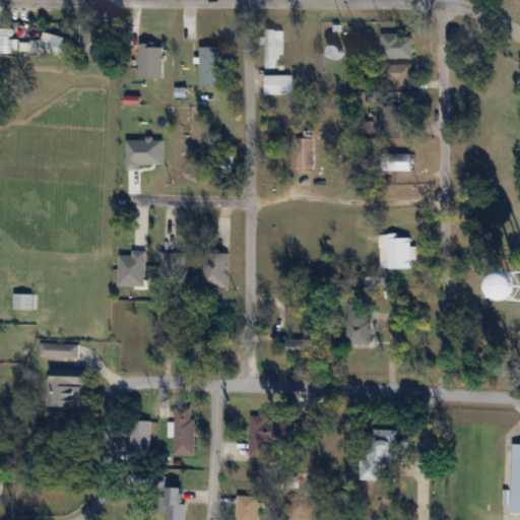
[(265,68),(281,68),(281,29),(265,29),(265,68)]
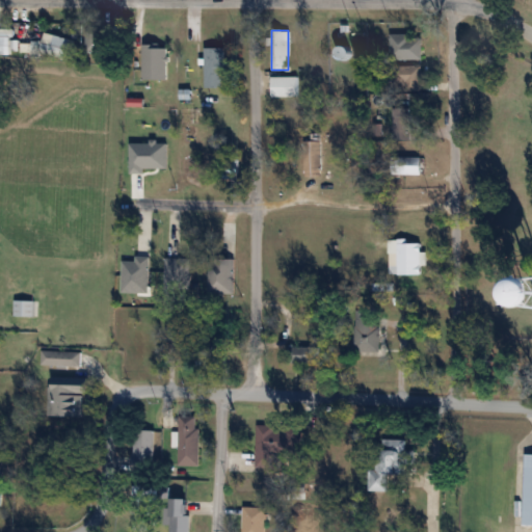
[(76,40),(45,33),(41,53),(73,59),(76,40)]
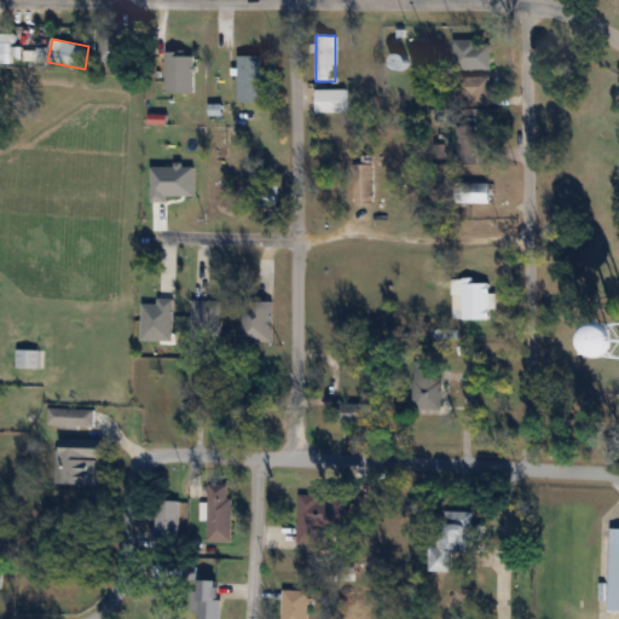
[(491,68),(491,40),(455,40),(455,68),(491,68)]
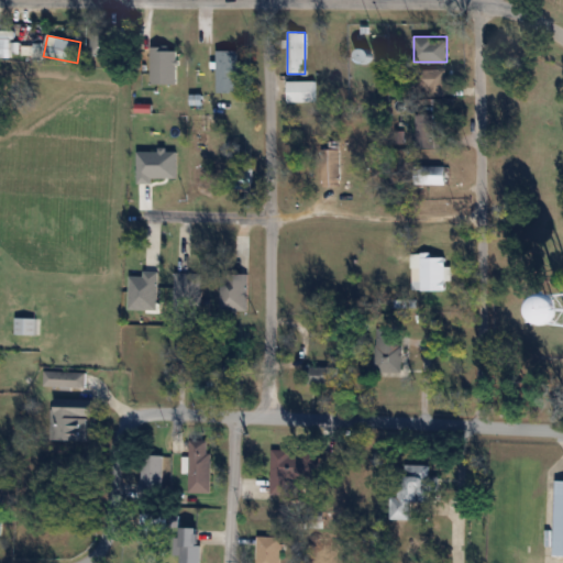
[(10,39),(0,37),(0,57),(10,57),(10,39)]
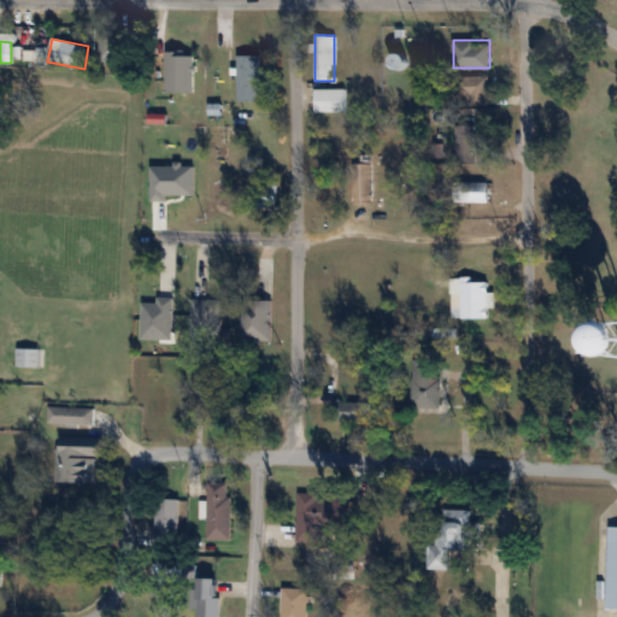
[(192,54),(166,54),(166,92),(192,92),(192,54)]
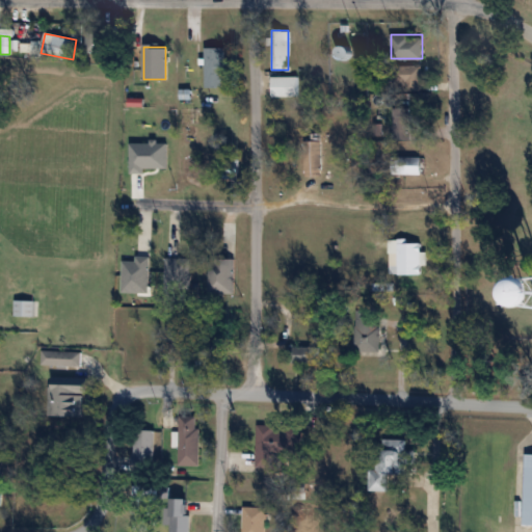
[(338,47),(337,58),(351,59),(351,48),(338,47)]
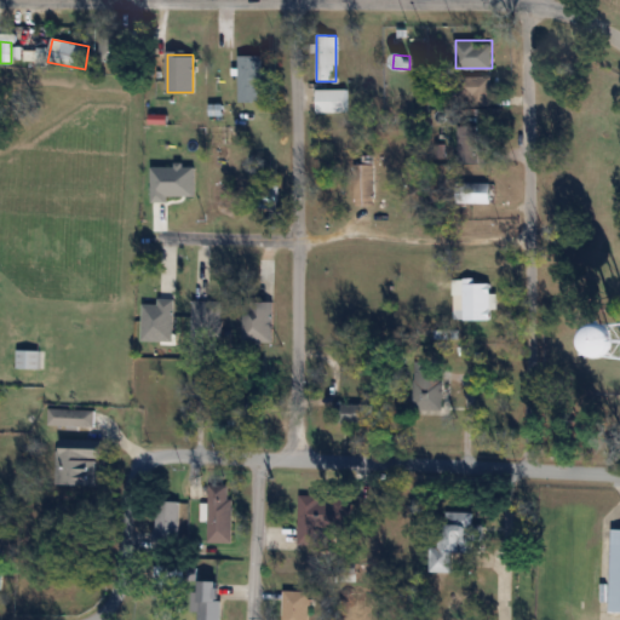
[(240,102),(260,102),(260,56),(240,56),(240,102)]
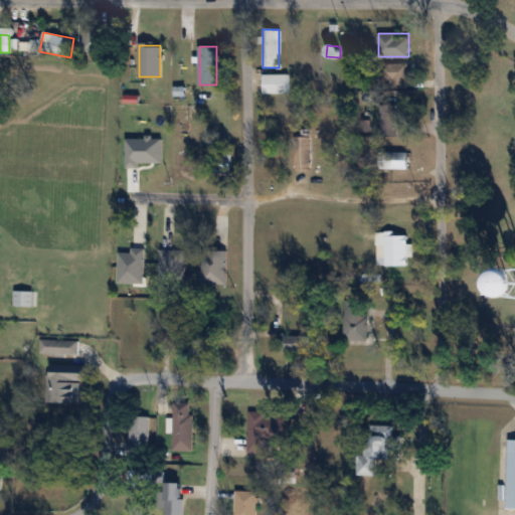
[(408,63),(381,63),(381,87),(408,87),(408,63)]
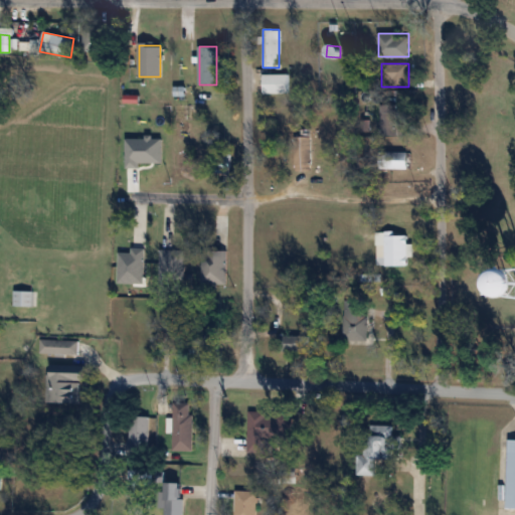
[(263,74),(263,94),(288,94),(288,74),(263,74)]
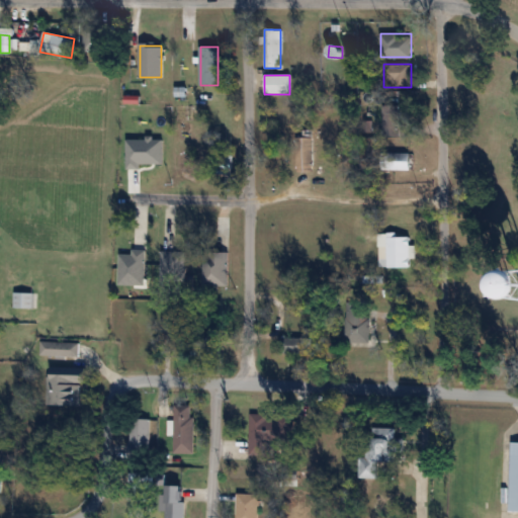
[(384,137),(400,137),(400,103),(384,103),(384,137)]
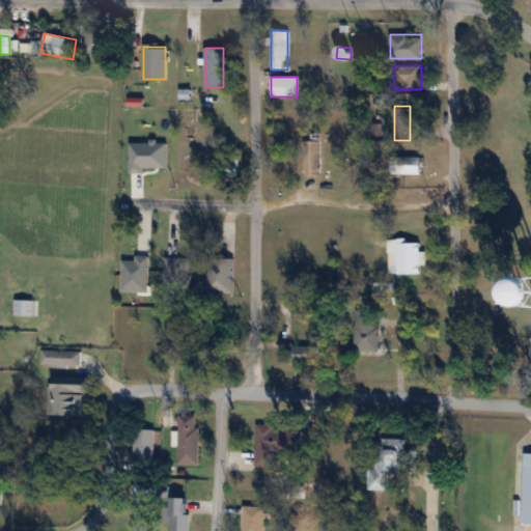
[(305,176),(322,176),(322,133),(305,133),(305,176)]
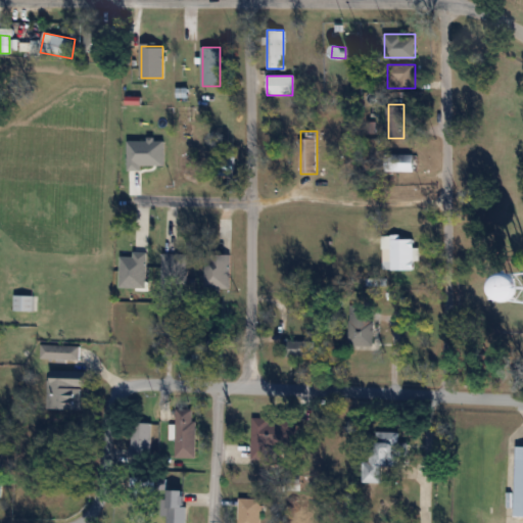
[(393,154),(393,173),(416,173),(416,154),(393,154)]
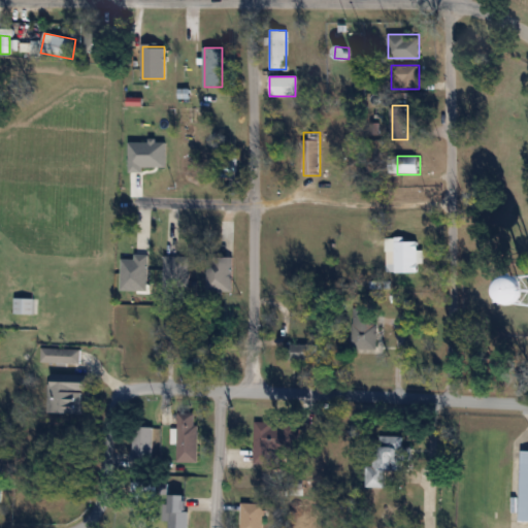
[(419,273),(420,251),(418,251),(419,239),(393,239),(393,261),(389,261),(388,272),(419,273)]
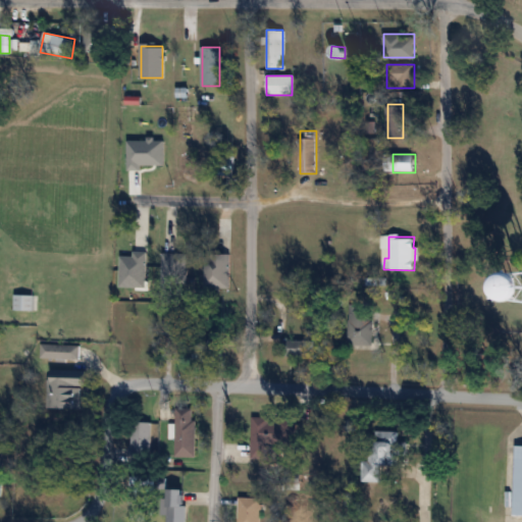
[(205,290),(229,290),(229,253),(205,253),(205,290)]
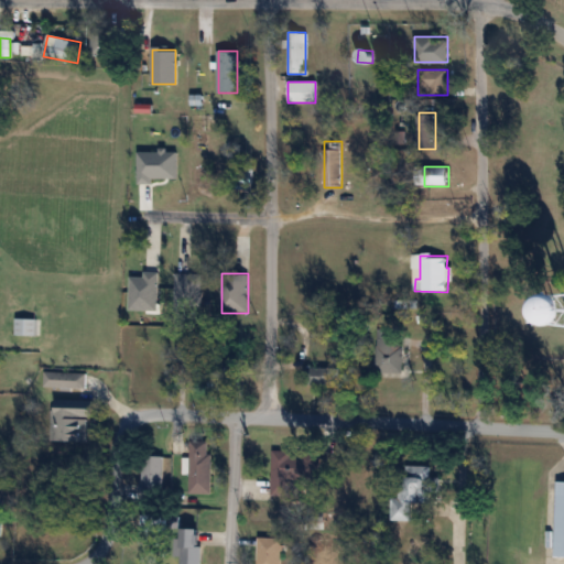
[(36,320),(15,320),(15,336),(36,336),(36,320)]
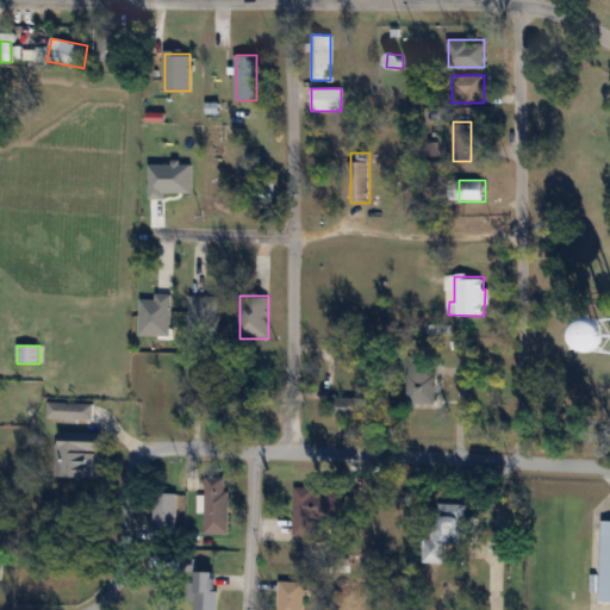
[(435,404),(435,363),(405,363),(405,404),(435,404)]
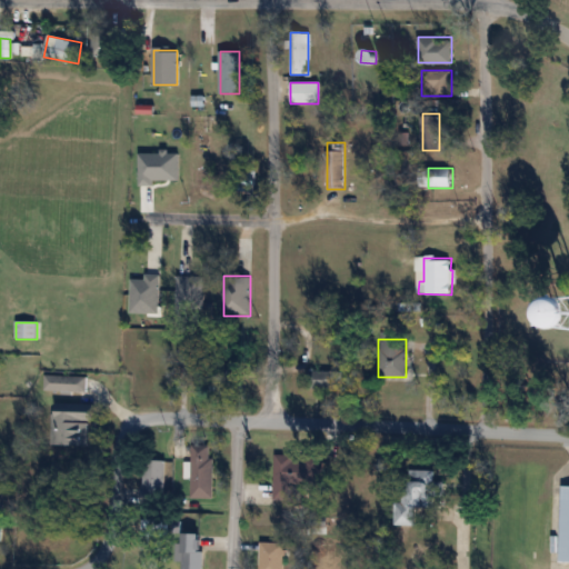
[(341,389),(341,372),(310,372),(310,389),(341,389)]
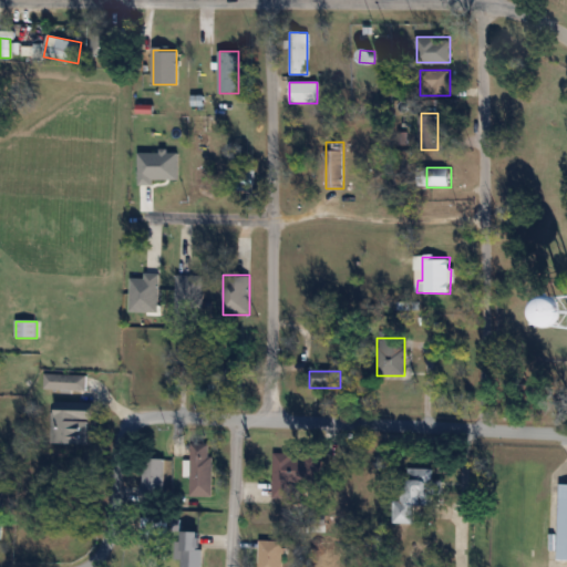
[(44,390),(88,390),(88,374),(44,374),(44,390)]
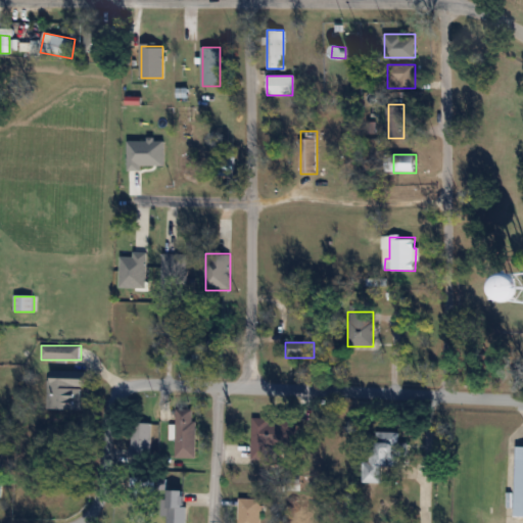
[(84,369),(49,368),(48,394),(66,395),(67,389),(83,389),(84,369)]
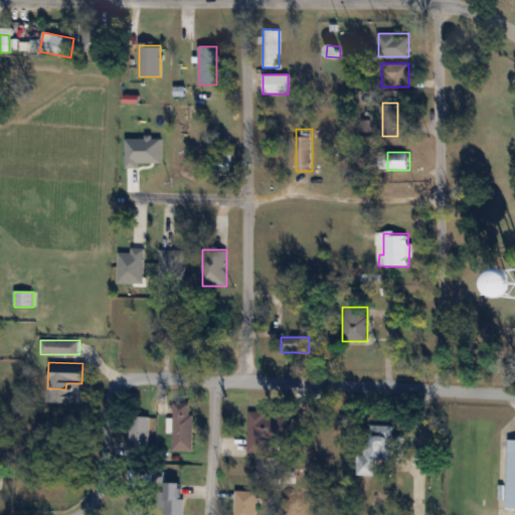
[(193,452),(193,403),(174,403),(174,452),(193,452)]
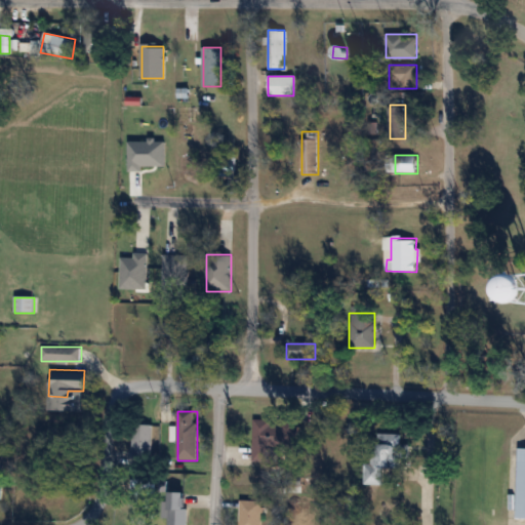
[(271,447),(297,448),(297,423),(253,421),(251,462),(271,463),(271,447)]
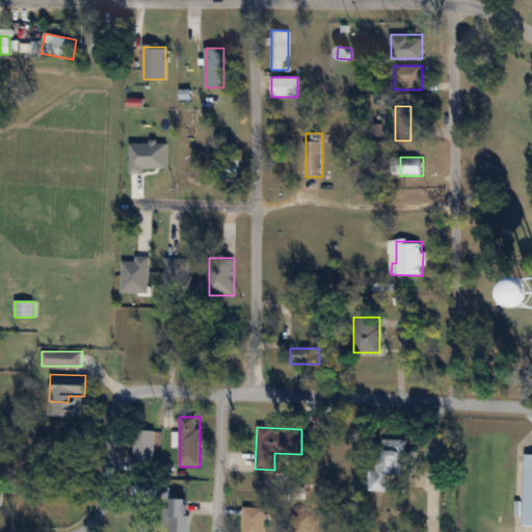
[(154,430),(134,430),(133,470),(154,470),(154,430)]
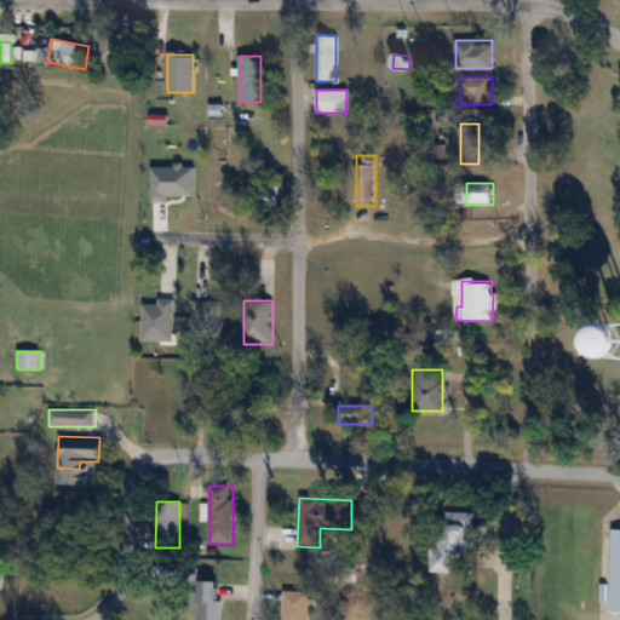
[(474,512),(442,512),(441,549),(430,549),(430,573),(453,573),(453,552),(472,552),(474,512)]
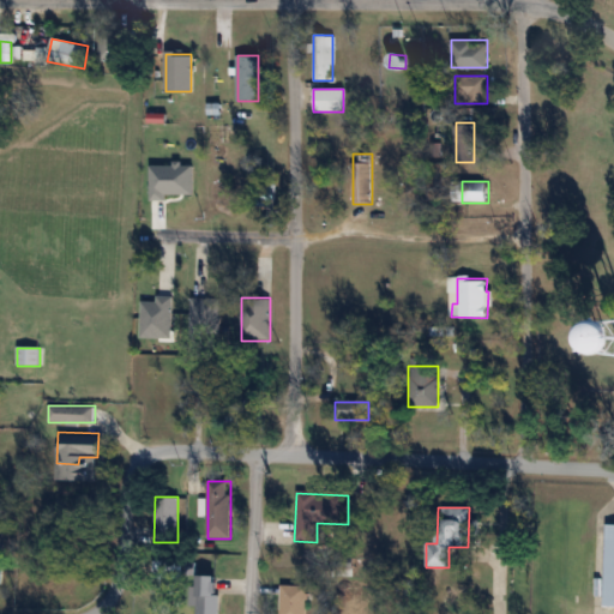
[(196,613),(218,613),(218,577),(197,577),(196,613)]
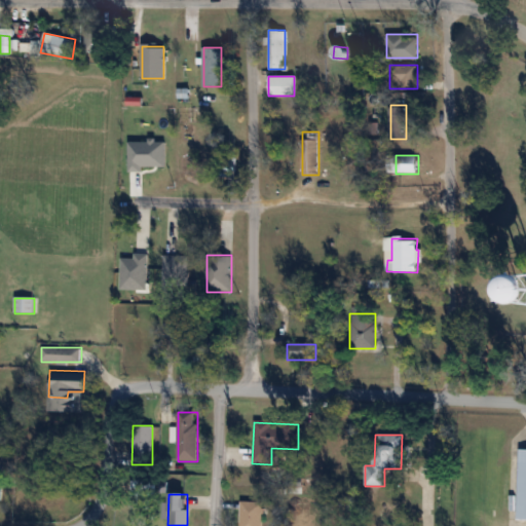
[(262,525),(262,501),(240,501),(240,525),(262,525)]
